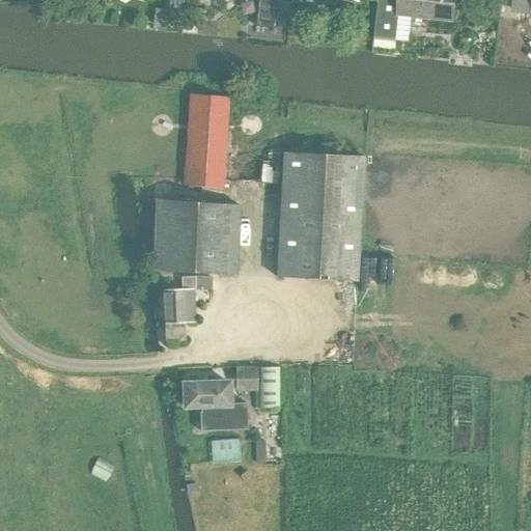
[(257,0),(255,26),(276,28),(277,20),(287,21),(289,2),(279,1),(278,0),(257,0)]
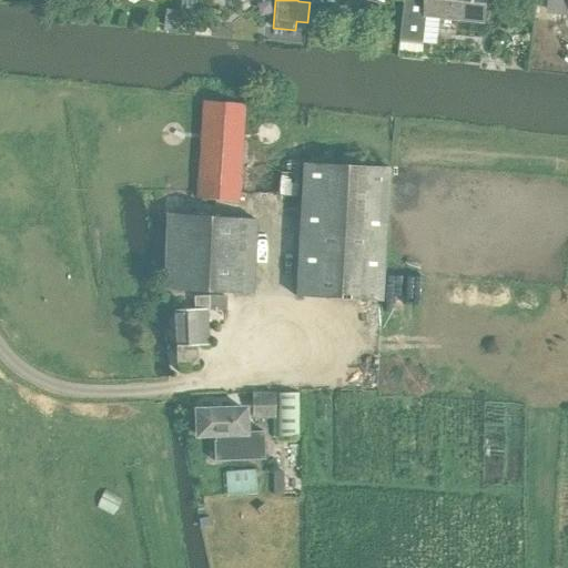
[(403,0),(398,41),(397,50),(421,53),(425,18),(483,24),(485,0),(403,0)]
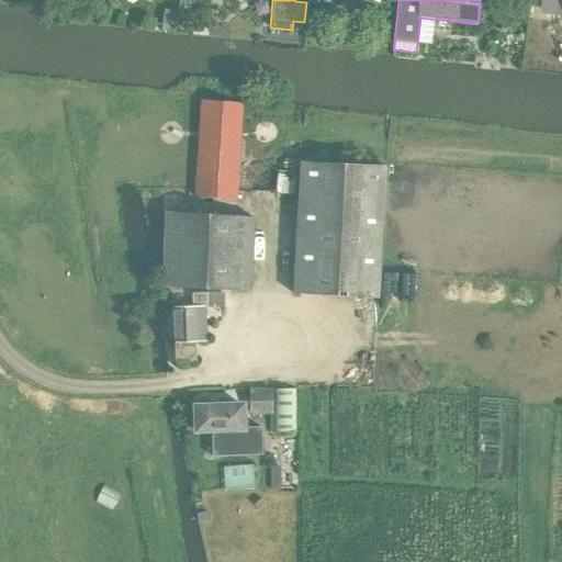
[(561,0),(541,0),(541,9),(548,10),(547,14),(561,15),(561,0)]
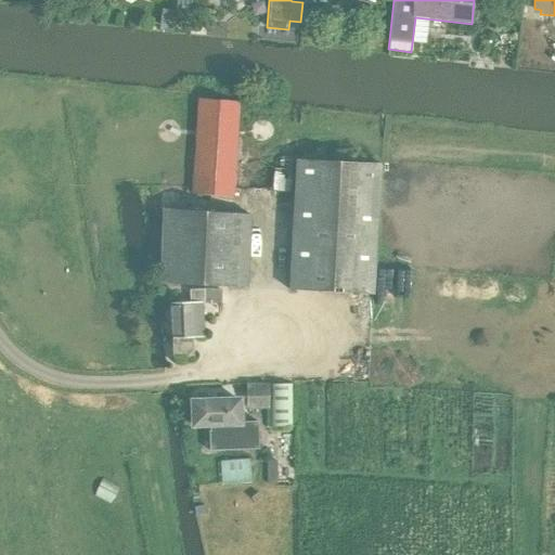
[(190,25),(190,33),(202,35),(203,27),(190,25)]
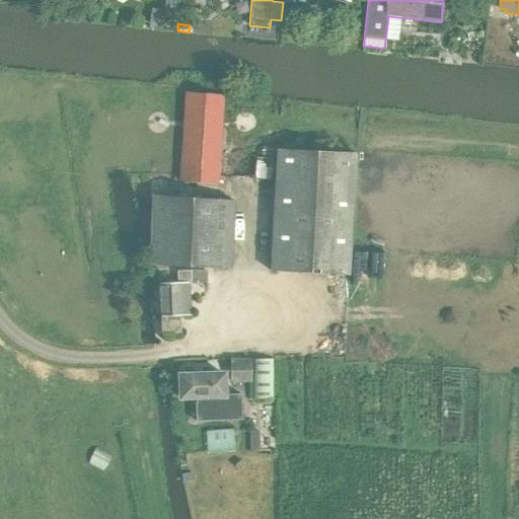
[(177,182),(217,184),(223,94),(183,92),(177,182)]
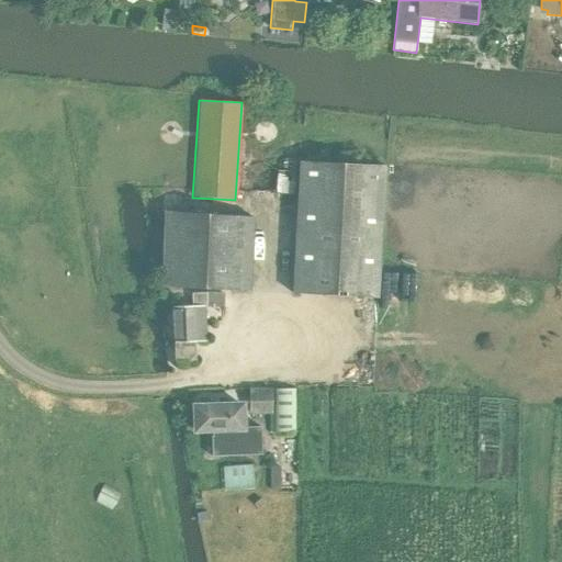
[(375,299),(383,165),(299,160),(291,293),(375,299)]
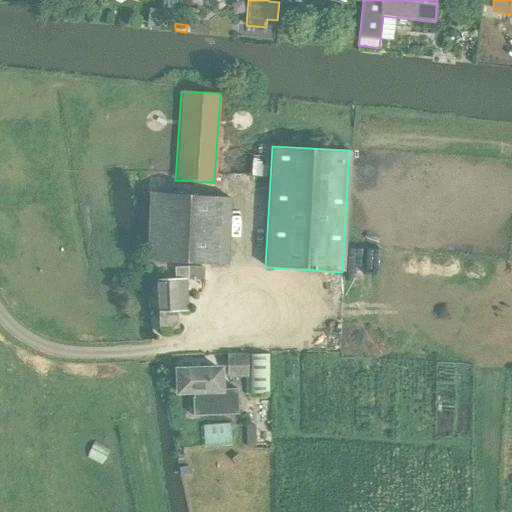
[(145,261),(226,265),(230,197),(150,192),(145,261)]
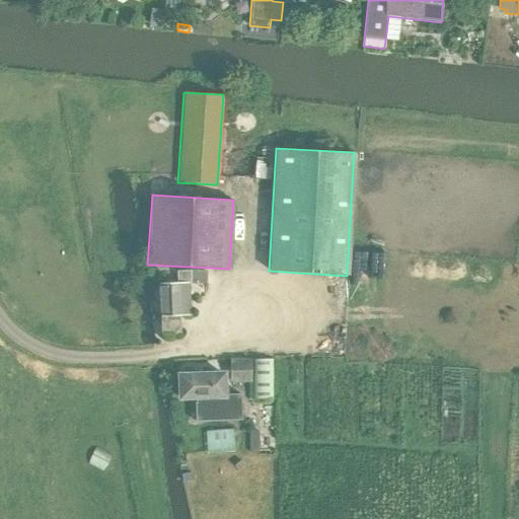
[(189,282),(176,282),(157,283),(160,335),(179,334),(178,316),(189,315),(187,283),(205,284),(206,272),(190,271),(189,282)]
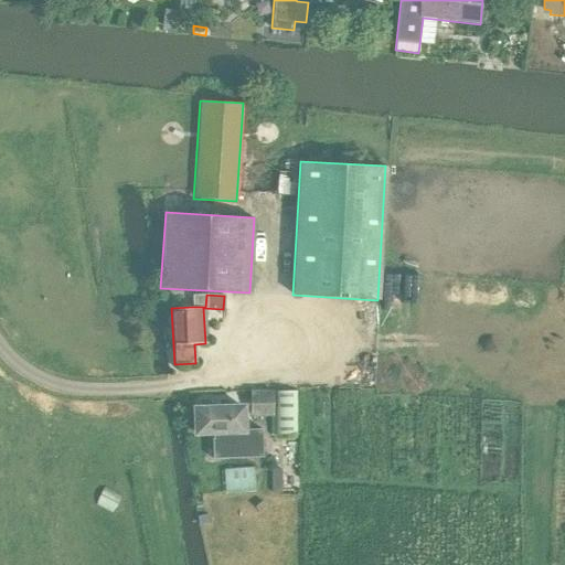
[(205,307),(206,295),(192,295),(192,307),(205,307)]
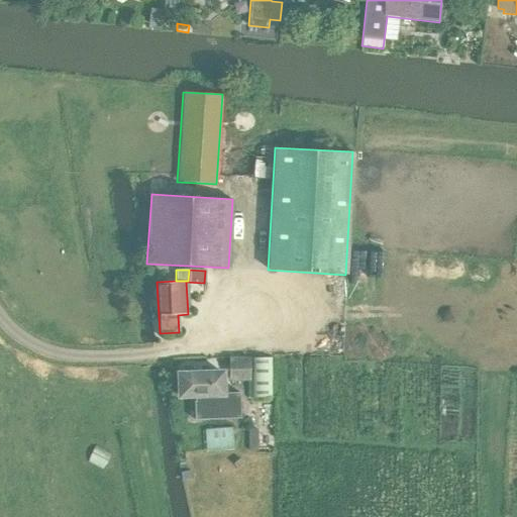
[(228,357),(229,381),(249,381),(249,357),(228,357)]
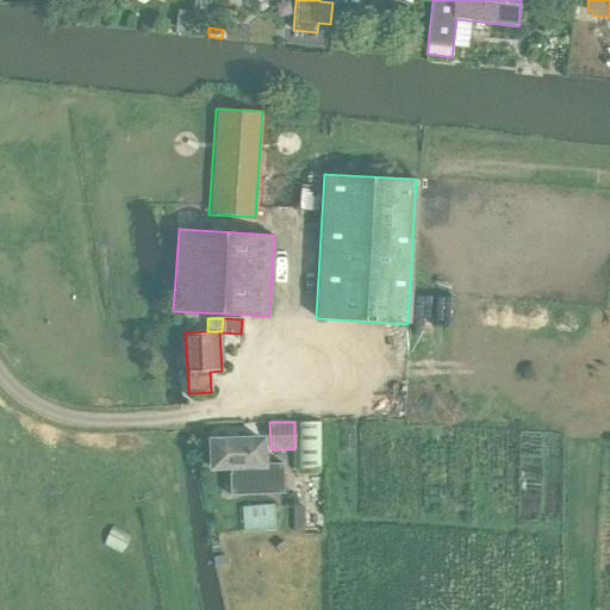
[(229,495),(284,493),(282,462),(261,464),(261,439),(209,440),(210,467),(230,466),(230,473),(229,473),(229,495)]
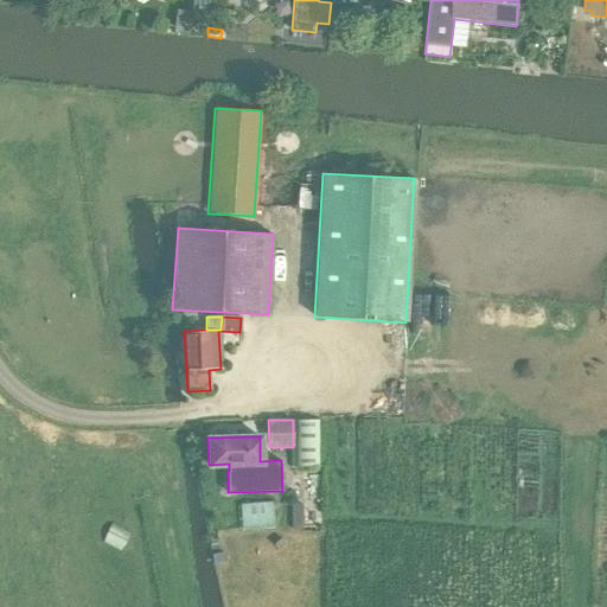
[(240,504),(242,530),(275,528),(272,503),(240,504)]
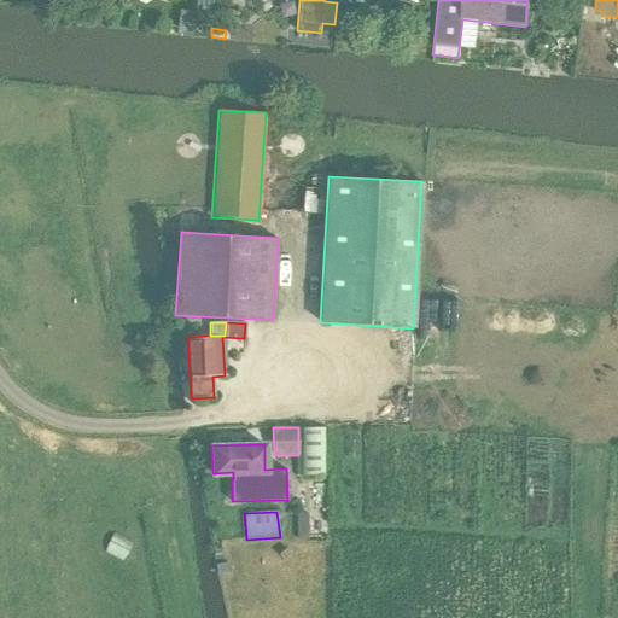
[(283,543),(275,549),(283,558),(289,552),(283,543)]
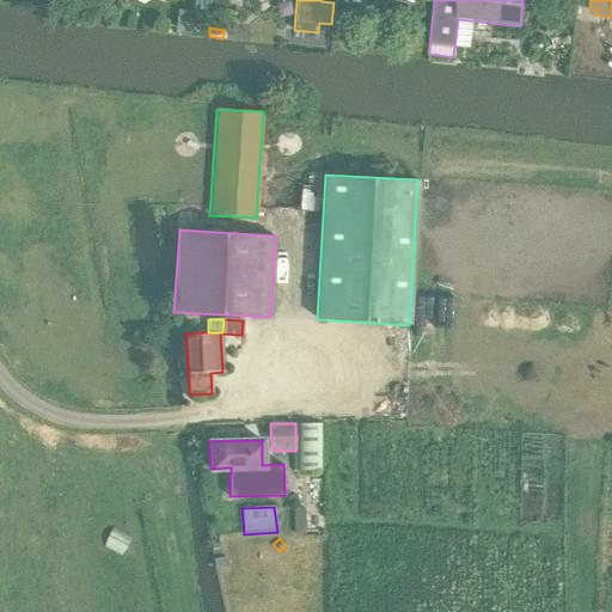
[(225,557),(214,560),(215,568),(227,565),(225,557)]
